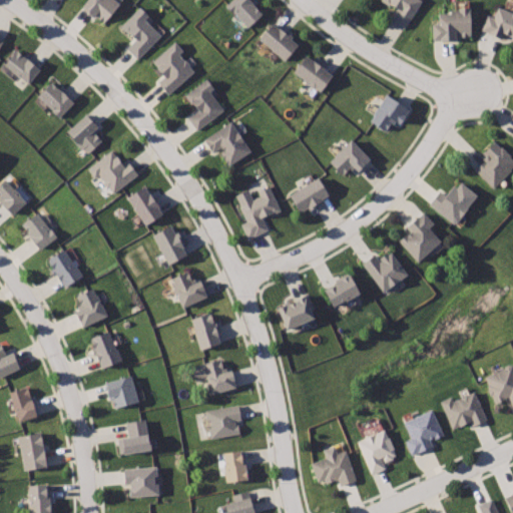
[(117,0),(90,0),(83,9),(103,25),(121,3),(117,0)]
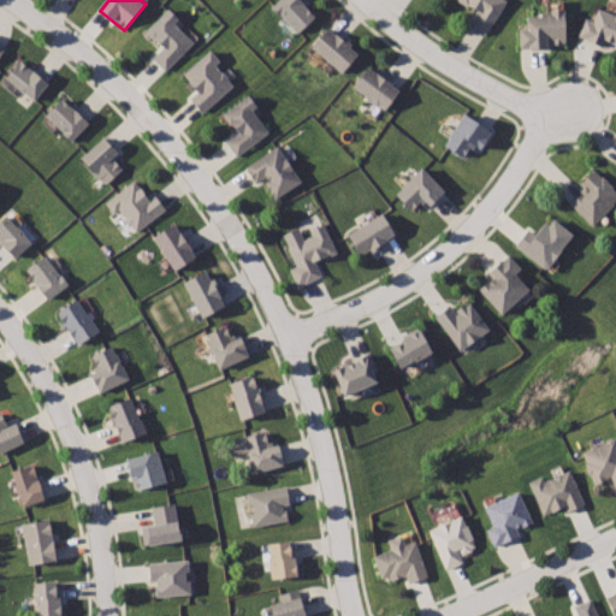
[(302,0),(280,0),(274,6),(298,33),(318,17),(302,0)]
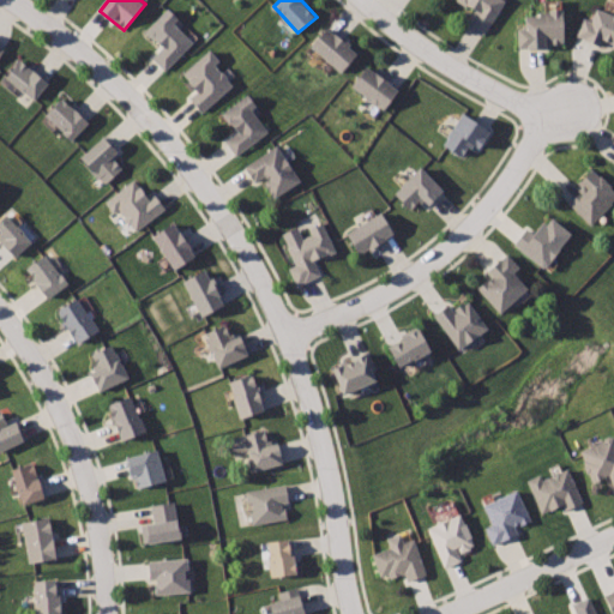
[(459,0),(476,10),(469,23),(487,35),(509,4),(503,0),(459,0)]
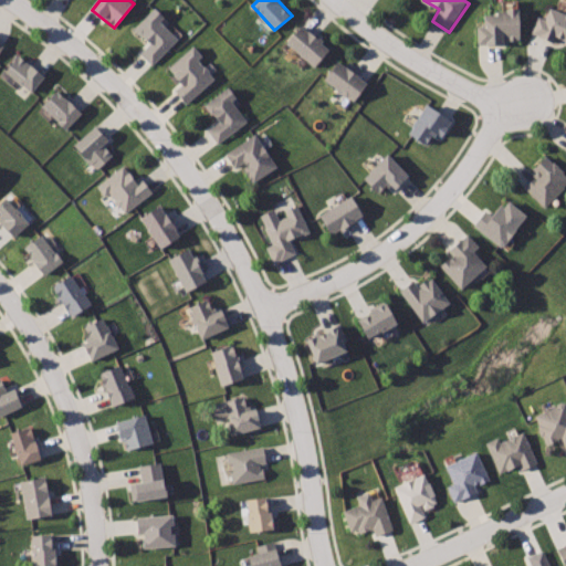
[(155,8),(134,29),(150,42),(142,52),(155,65),(178,39),(159,20),(164,16),(155,8)]
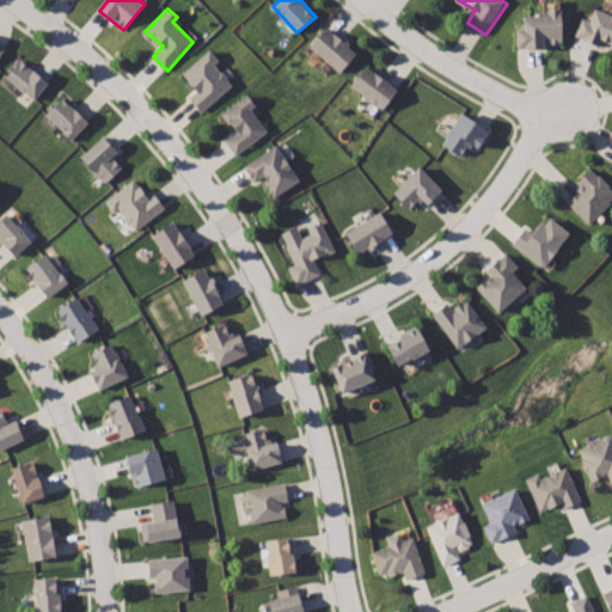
[(582,18),(576,35),(600,46),(603,41),(611,44),(611,16),(598,10),(591,22),(582,18)]
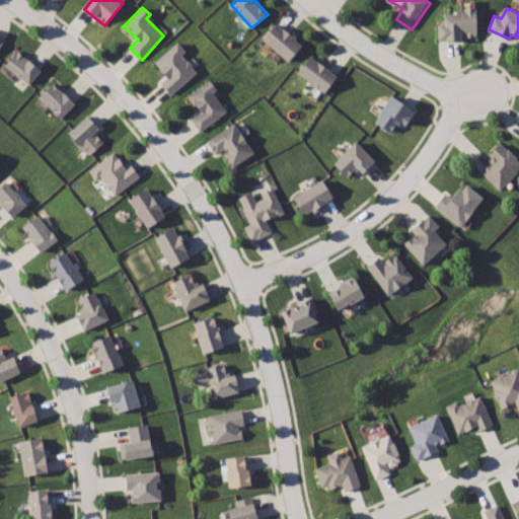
[(476,9),(444,11),(445,24),(438,24),(438,42),(479,39),(476,9)]
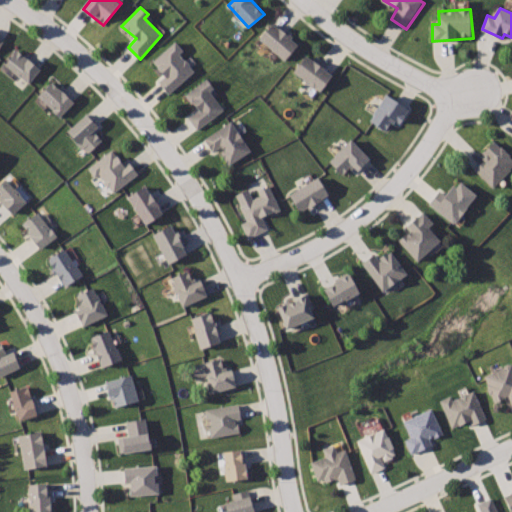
[(273,23),(259,40),(287,61),(299,45),(273,23)]
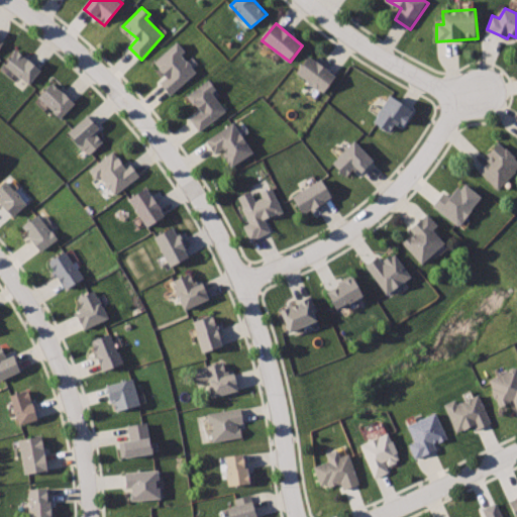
[(179,41),(154,61),(168,76),(162,82),(173,95),(198,74),(181,54),(186,50),(179,41)]
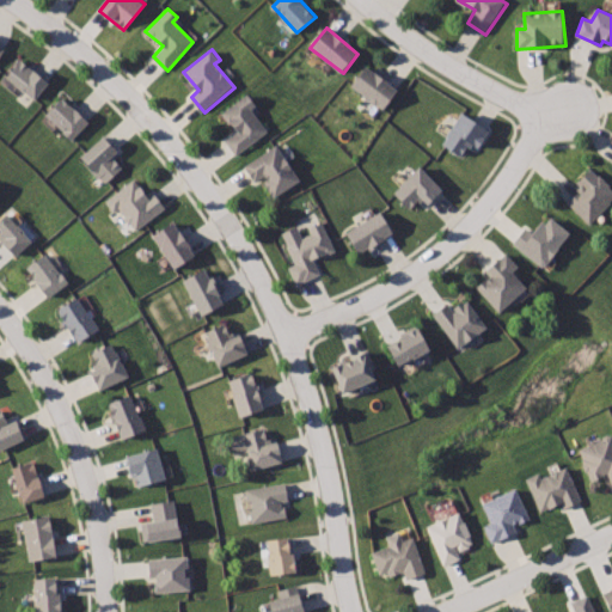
[(20,59),(6,79),(36,101),(50,81),(20,59)]
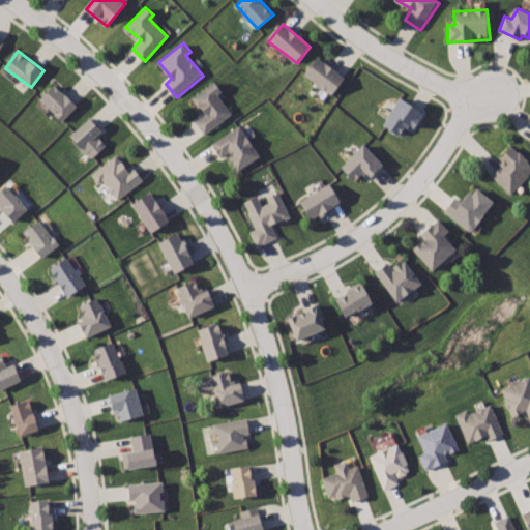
[(317,58),(303,75),(332,96),(345,79),(317,58)]
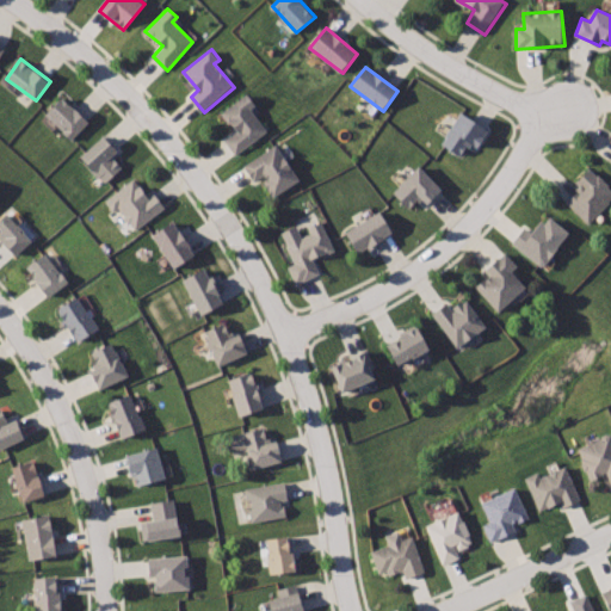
[(248,93),(222,115),(238,134),(228,142),(238,155),(269,133),(252,111),(259,106),(248,93)]
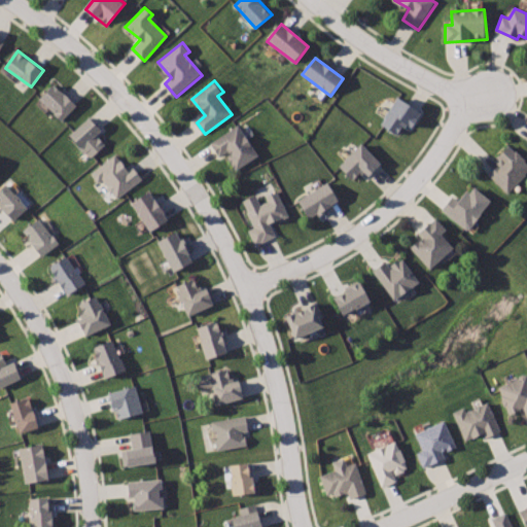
[(54,85),(40,101),(63,121),(77,106),(54,85)]
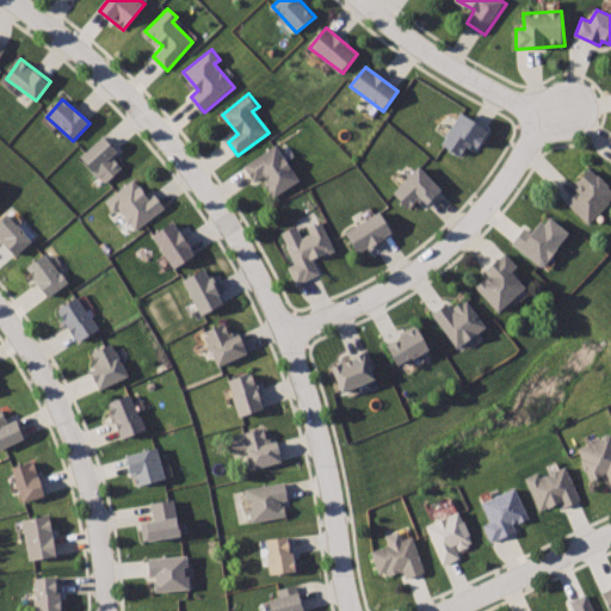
[(462,112),(443,144),(462,156),(468,146),(476,150),(489,128),(462,112)]
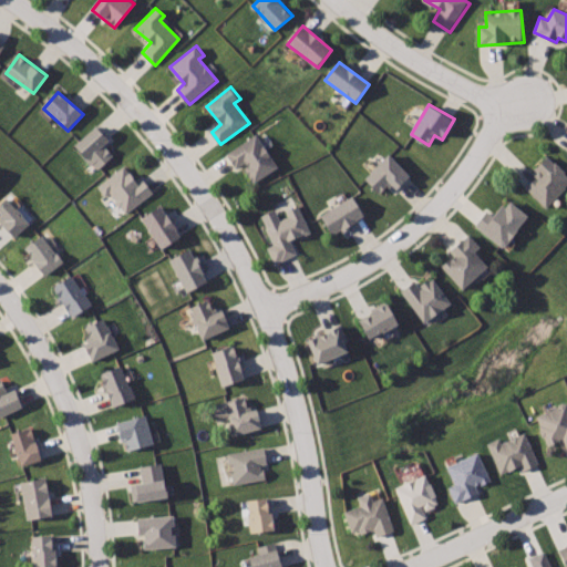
[(96,125),(75,146),(96,172),(115,157),(107,146),(112,142),(96,125)]
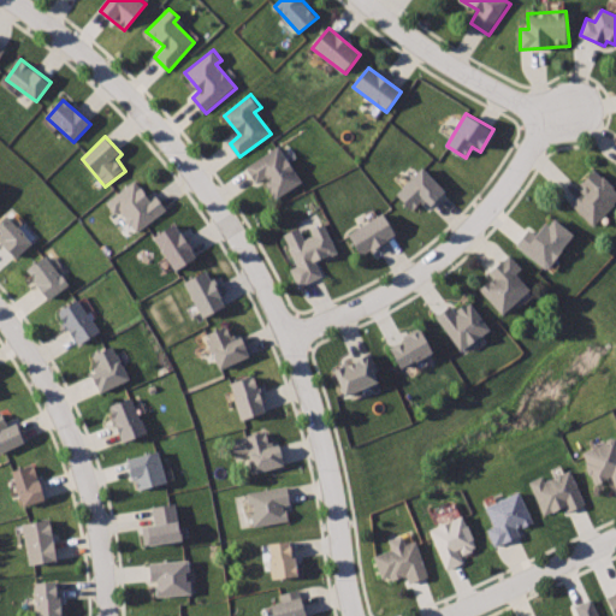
[(279,147),(247,169),(259,185),(265,182),(278,197),(301,181),(279,147)]
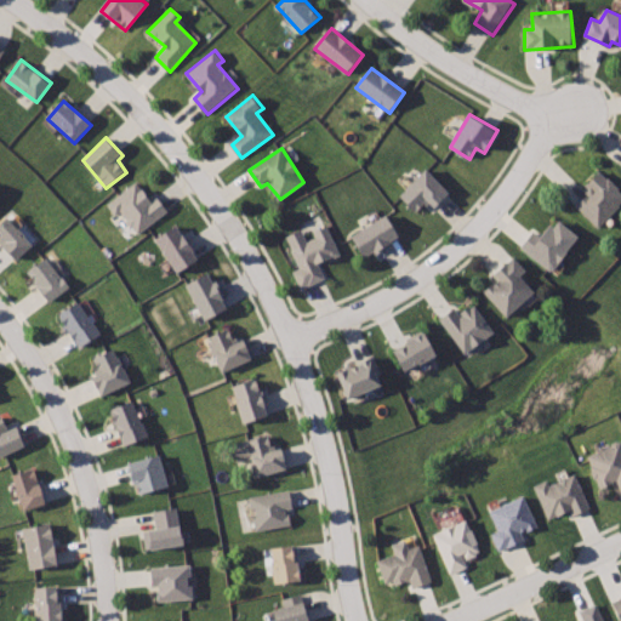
[(427,170),(402,195),(414,211),(427,200),(434,209),(453,194),(427,170)]
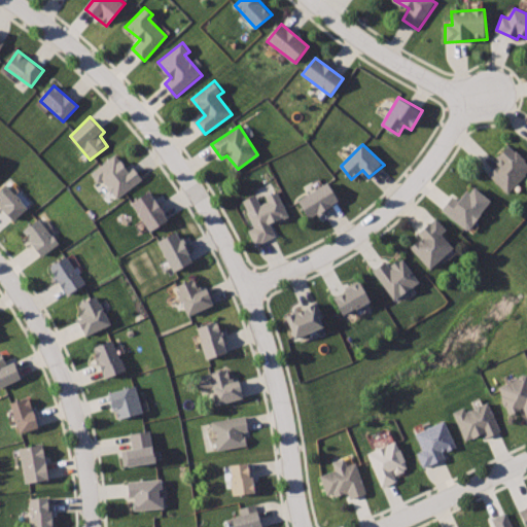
[(526,160),(511,144),(497,156),(503,163),(491,175),(510,194),(526,174),(526,160)]
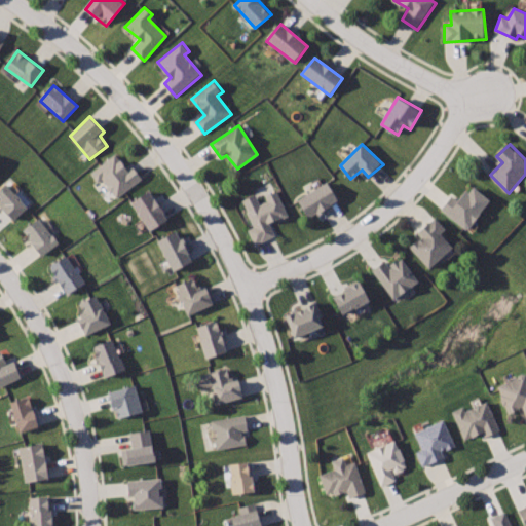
[(116,155),(92,173),(101,183),(103,181),(118,197),(142,179),(132,165),(126,168),(116,155)]
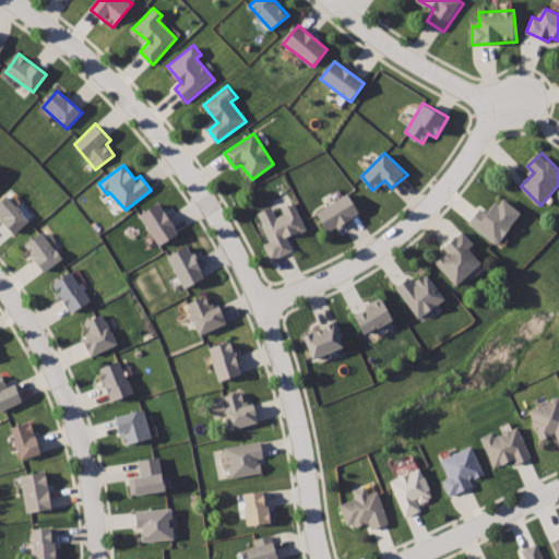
[(8,194),(0,202),(0,215),(18,233),(32,219),(8,194)]
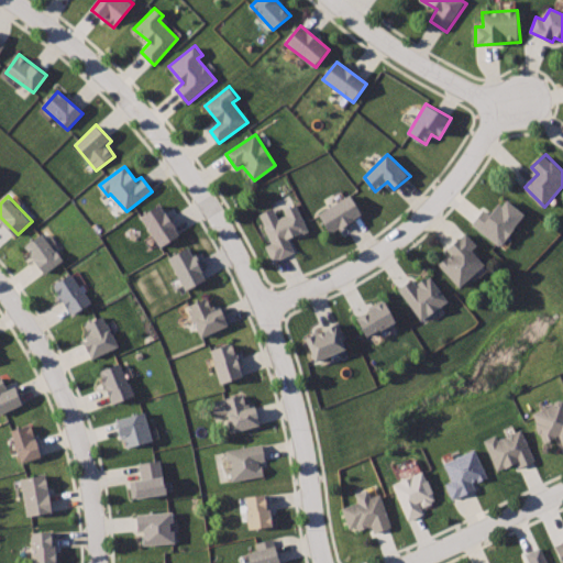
[(352,196),(319,214),(330,234),(364,216),(352,196)]
